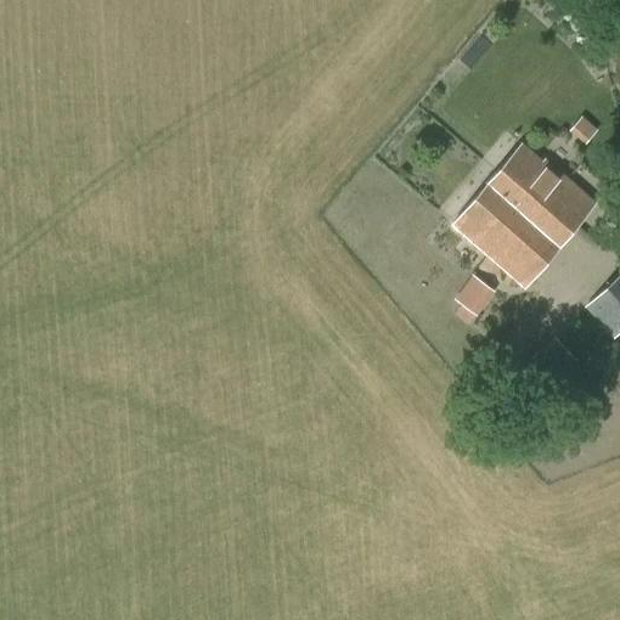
[(587,116),(578,127),(591,137),(599,127),(587,116)]
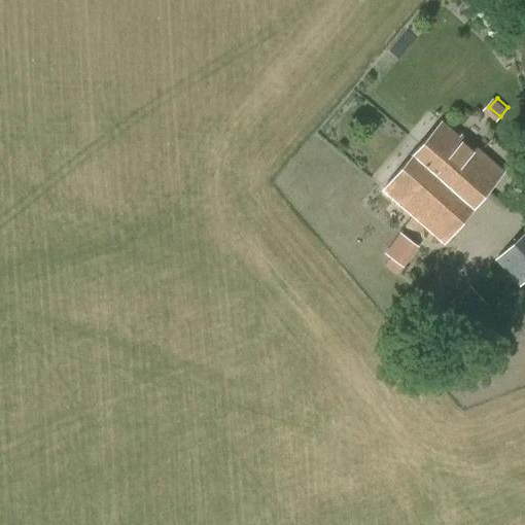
[(443,120),(423,143),(484,196),(505,171),(462,134),(460,136),(443,120)]
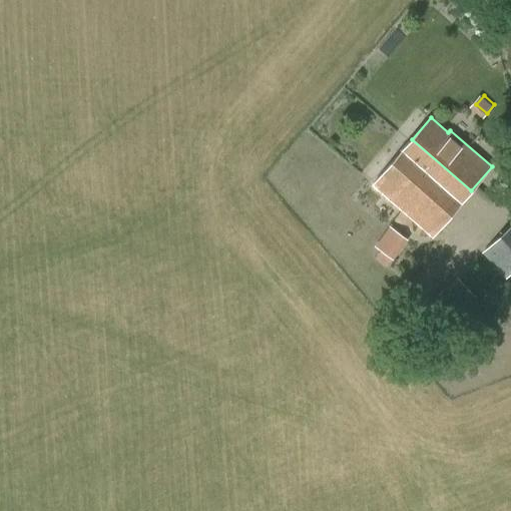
[(471,190),(412,139),(375,182),(434,233),(471,190)]
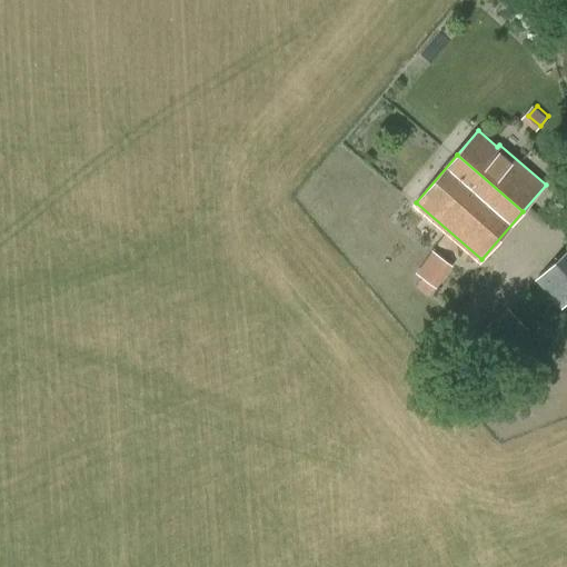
[(418,271),(437,286),(453,264),(434,250),(418,271)]
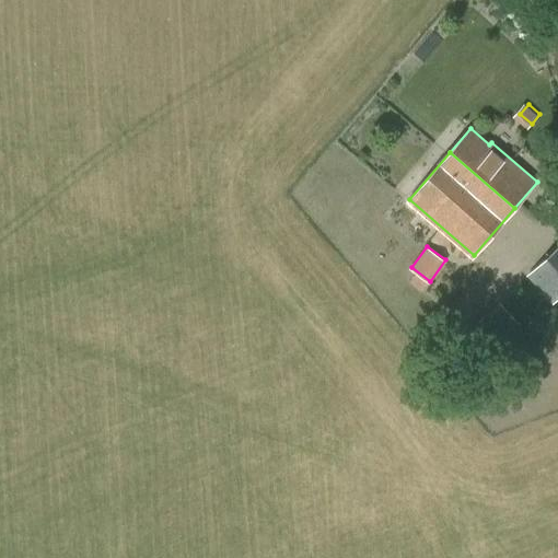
[(557,246),(527,275),(554,302),(557,298),(557,246)]
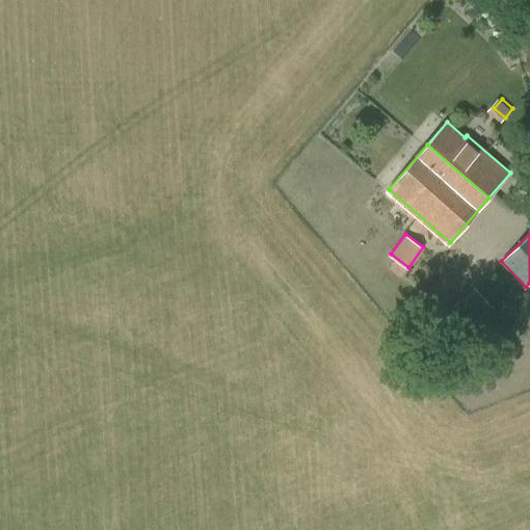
[(448,319),(468,339),(498,310),(478,289),(448,319)]
